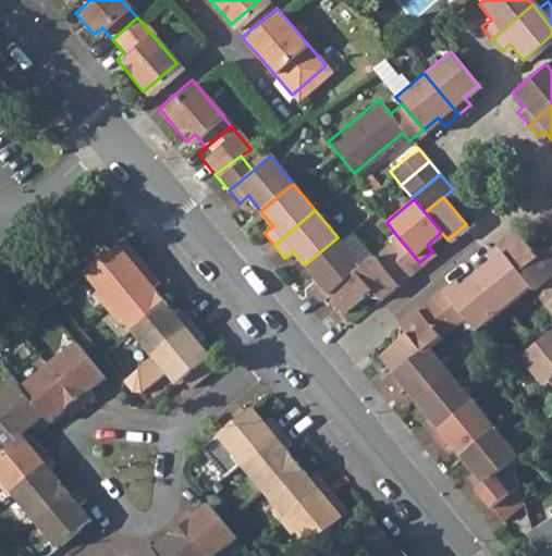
[(514,227),(495,244),(517,271),(536,255),(514,227)]
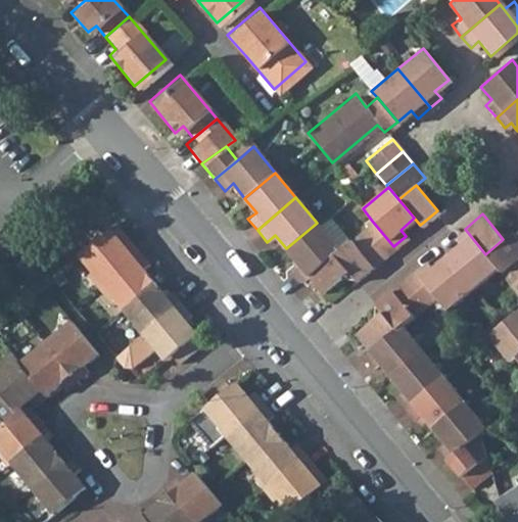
[(348,239),(327,215),(317,223),(338,248),(348,239)]
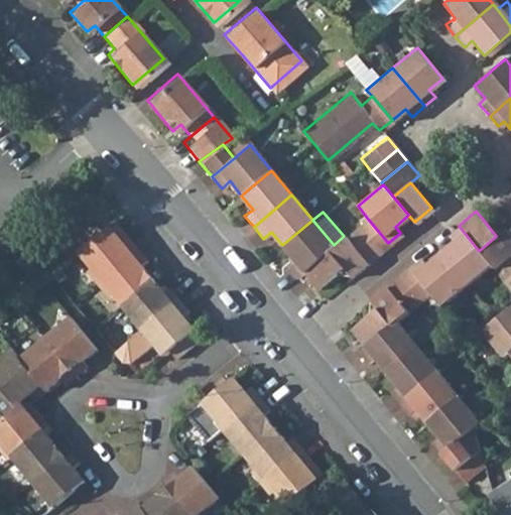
[(367,218),(356,226),(377,252),(388,243),(367,218)]
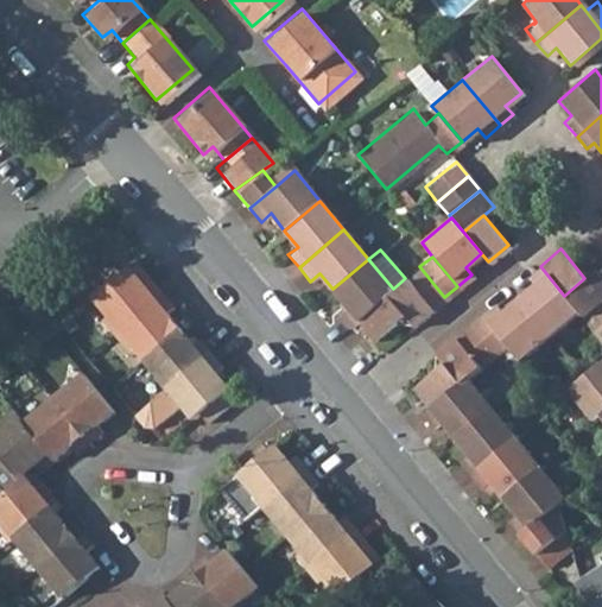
[(347,327),(357,318),(386,295),(393,289),(368,259),(333,289),(347,304),(337,314),(347,327)]
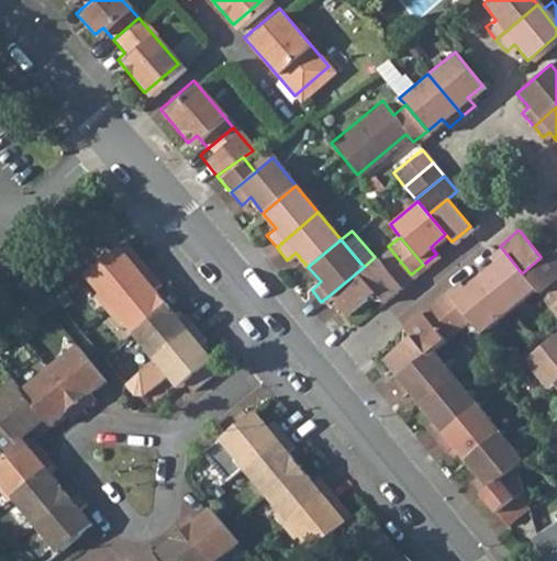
[(123,240),(118,245),(131,261),(136,257),(123,240)]
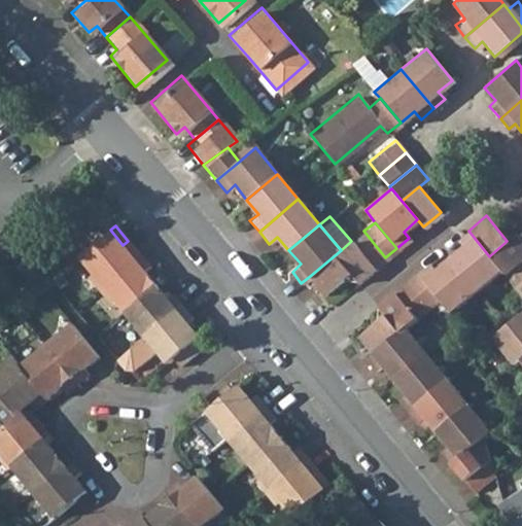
[(89,273),(98,284),(138,251),(128,241),(123,245),(110,230),(76,253),(92,270),(89,273)]
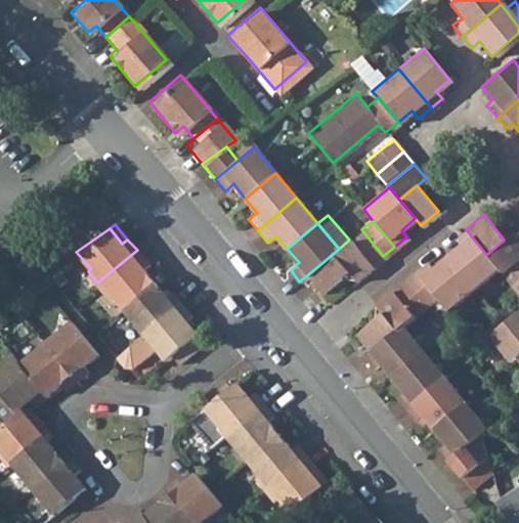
[(361,229),(350,238),(372,265),(383,256),(361,229)]
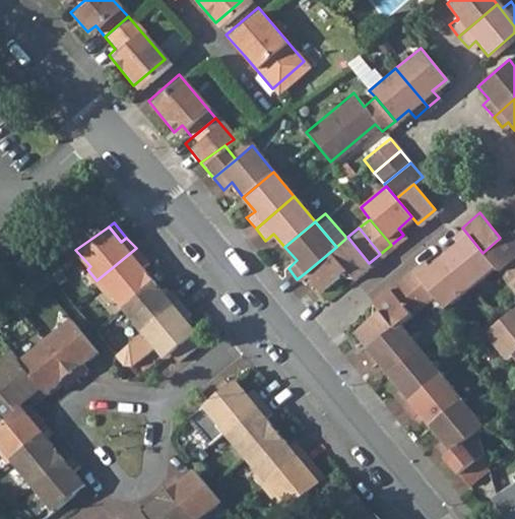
[(456,243),(442,254),(468,285),(494,265),(483,253),(462,228),(452,237),(456,243)]
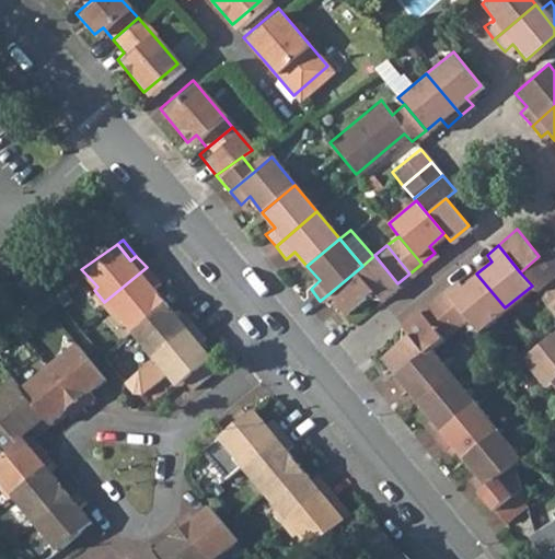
[(554,258),(547,248),(539,256),(520,272),(532,286),(536,290),(554,274),(554,258)]
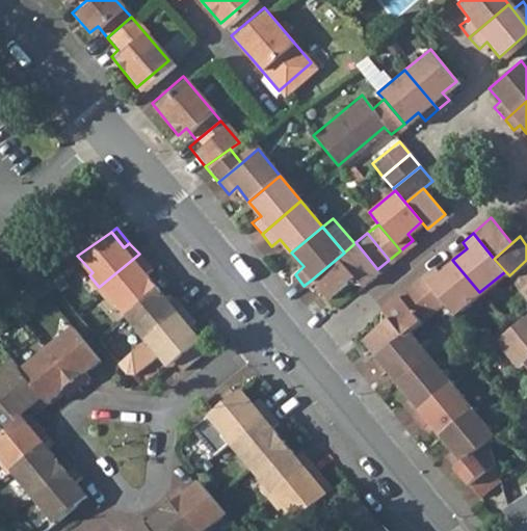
[(354,243),(344,253),(338,258),(352,274),(360,284),(377,269),(356,242),(354,243)]
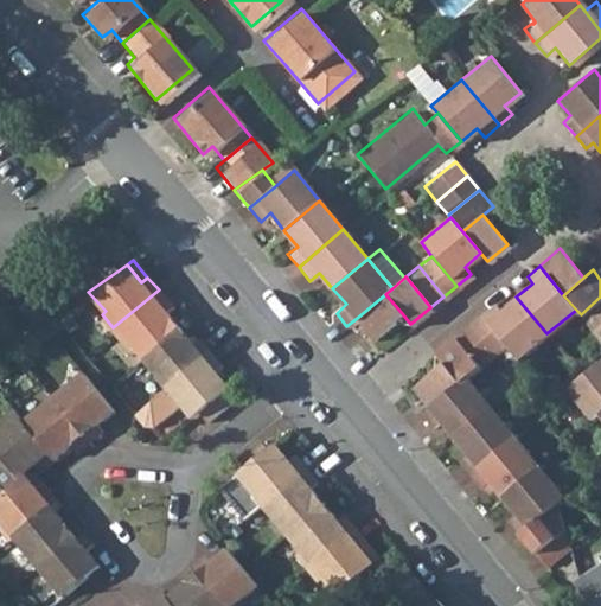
[(127,339),(140,355),(177,325),(164,310),(170,305),(159,289),(113,327),(123,342),(127,339)]
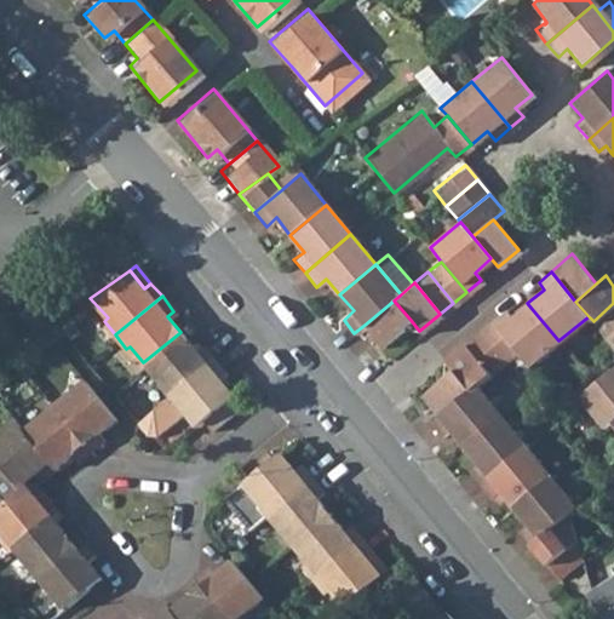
[(382,345),(411,320),(394,301),(365,325),(382,345)]
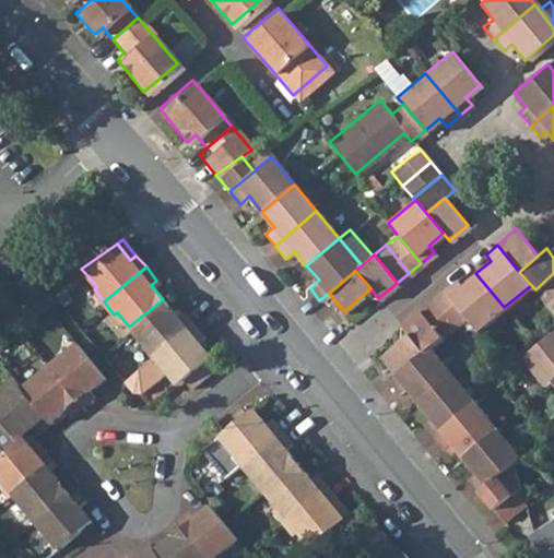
[(456,279),(443,289),(466,316),(476,330),(504,307),(475,273),(461,286),(456,279)]
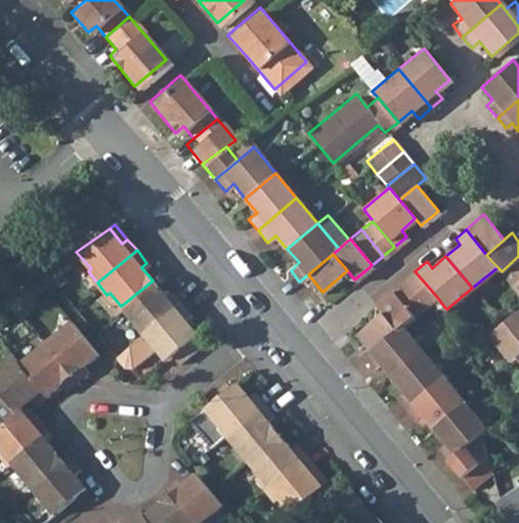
[(518,275),(518,256),(502,271),(511,284),(518,275)]
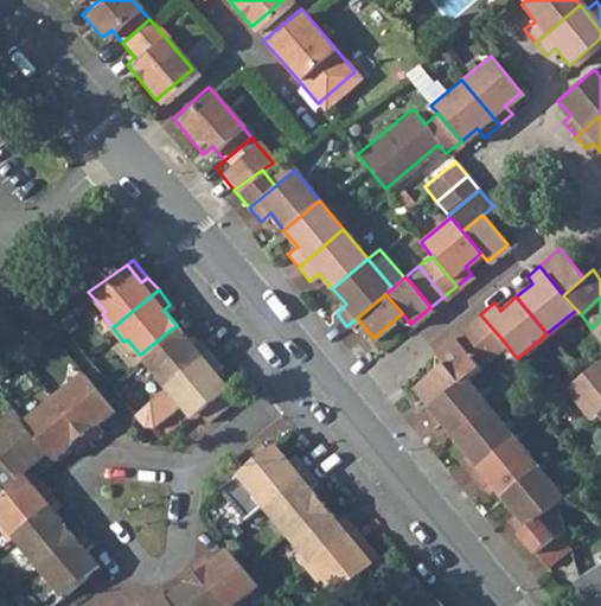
[(480,314),(467,325),(492,353),(505,343),(480,314)]
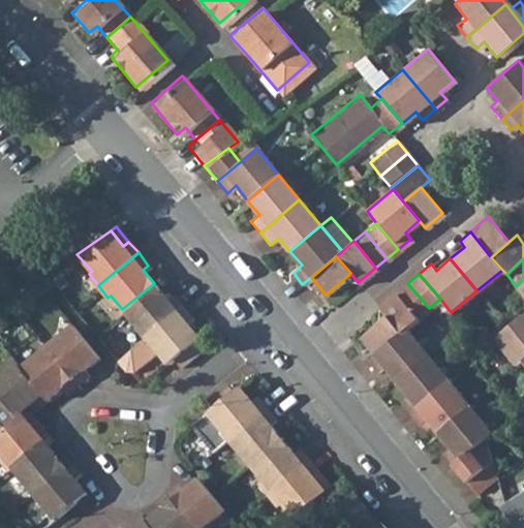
[(131,325),(142,338),(181,306),(171,293),(166,298),(154,283),(122,309),(135,323),(131,325)]
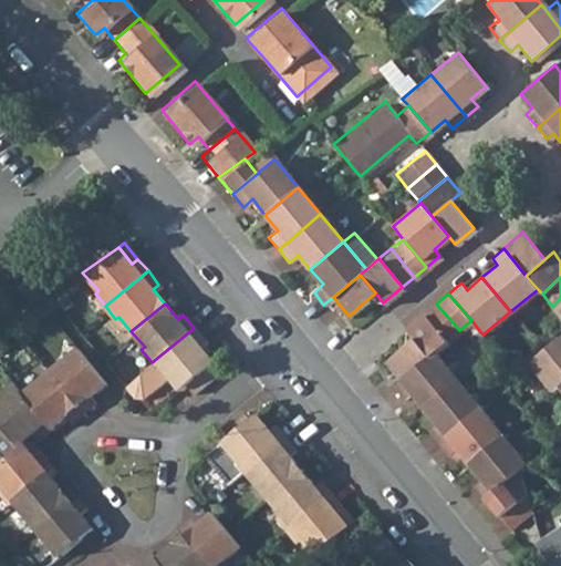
[(436,304),(425,314),(446,341),(459,330),(436,304)]
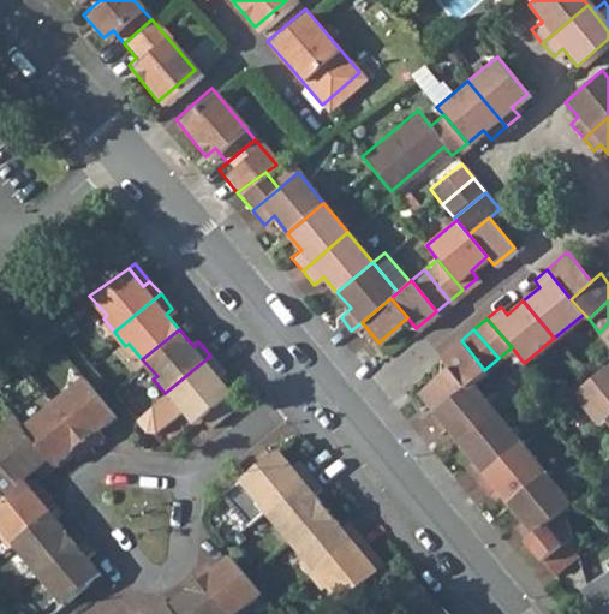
[(439,358),(447,368),(463,387),(471,381),(484,370),(461,340),(439,358)]
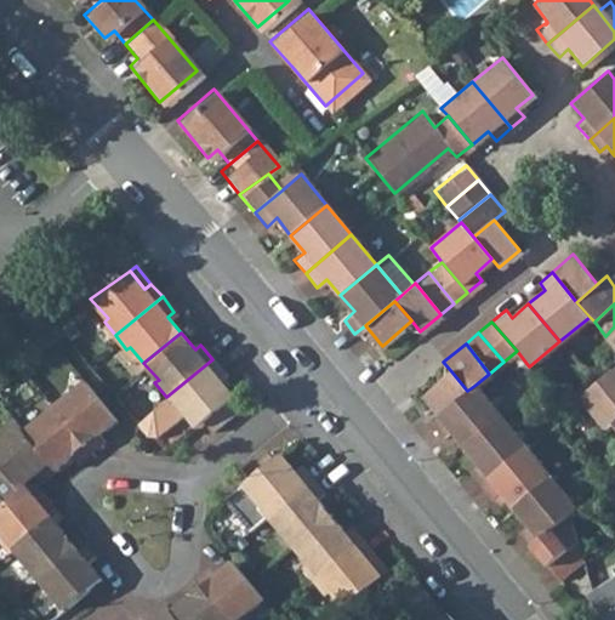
[(195,425),(203,420),(226,400),(232,394),(217,377),(225,373),(212,359),(166,397),(177,410),(181,408),(195,425)]
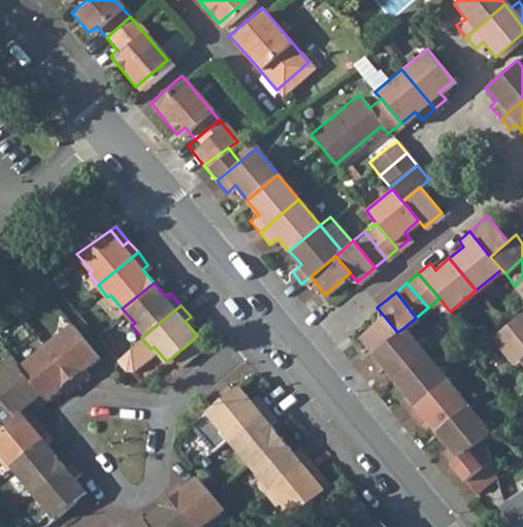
[(514,364),(520,358),(522,355),(522,311),(492,337),(514,364)]
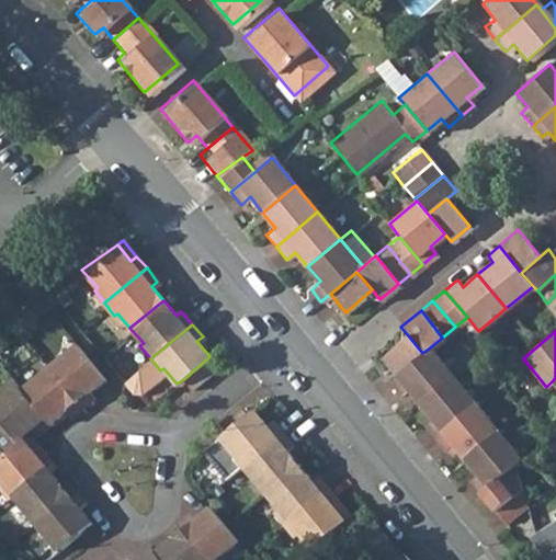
[(381,357),(395,375),(422,353),(408,335),(381,357)]
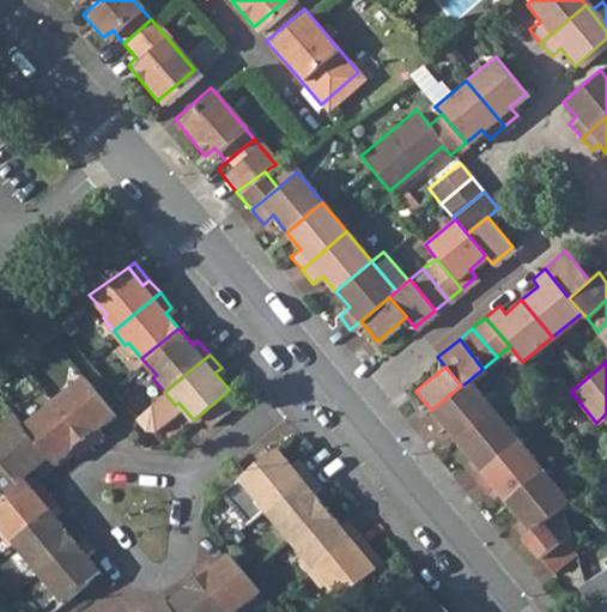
[(61,386),(48,398),(86,446),(101,434),(96,428),(111,413),(82,375),(65,389),(61,386)]
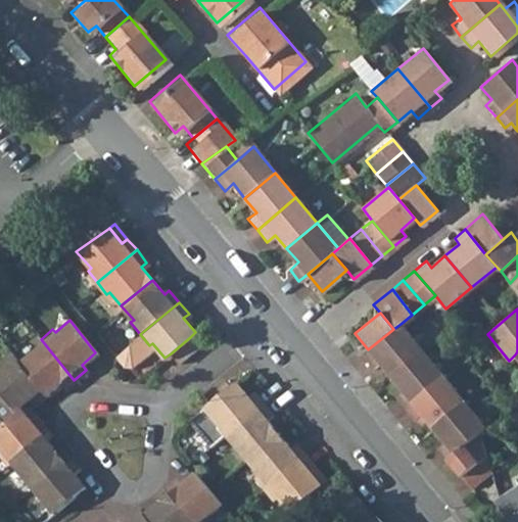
[(378,362),(388,375),(421,348),(401,324),(393,329),(368,349),(360,356),(371,369),(378,362)]
